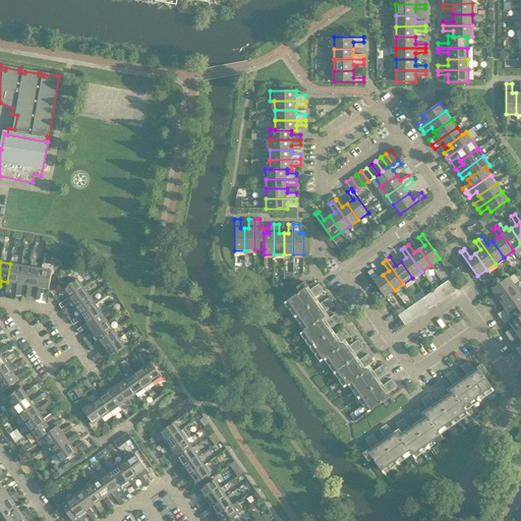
[(11,283),(17,284),(21,266),(10,264),(7,282),(5,293),(9,294),(11,283)]
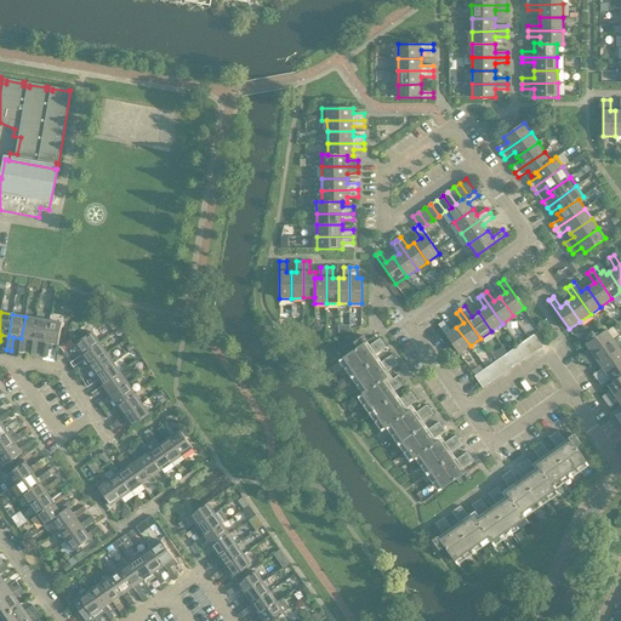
[(26,339),(33,340),(38,318),(26,317),(21,339),(18,352),(23,352),(26,339)]
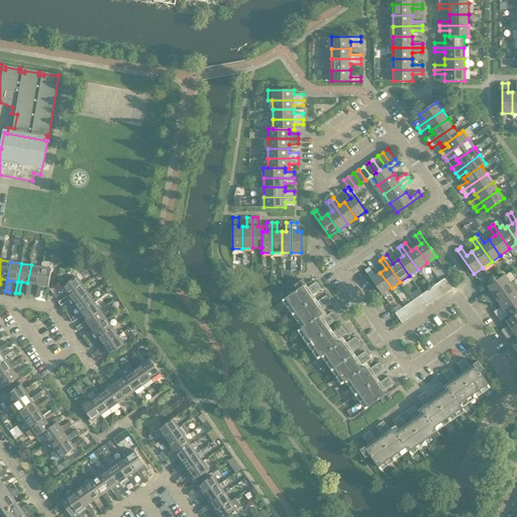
[(37,285),(41,267),(31,265),(27,283),(25,294),(29,295),(31,284),(37,285)]
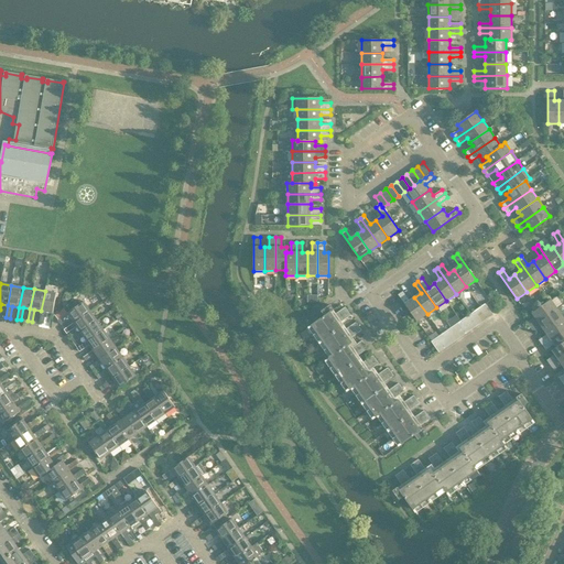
[(56,293),(45,291),(41,311),(39,323),(43,324),(45,312),(53,313),(56,293)]
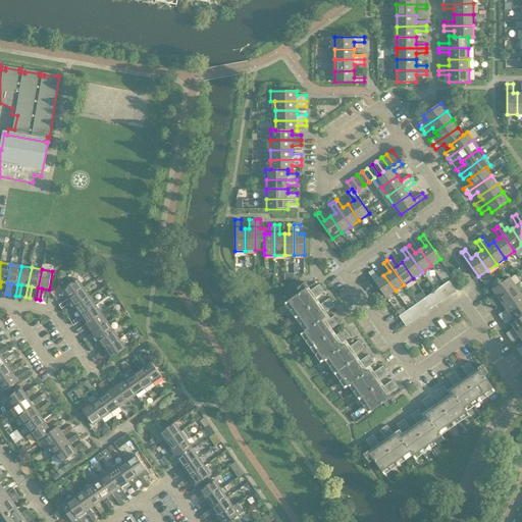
[(396,291),(383,275),(378,278),(372,270),(368,273),(385,298),(396,291)]
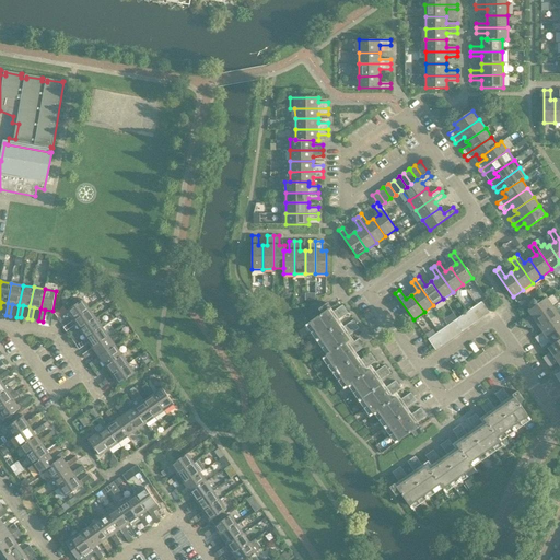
[(526,325),(553,306),(547,298),(528,311),(531,315),(523,321),(526,325)]
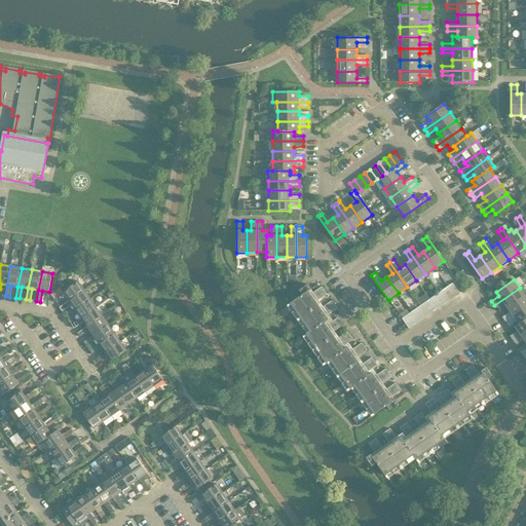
[(66,296),(69,301),(84,290),(78,282),(63,292),(63,293),(54,298),(53,299),(57,302),(66,296)]
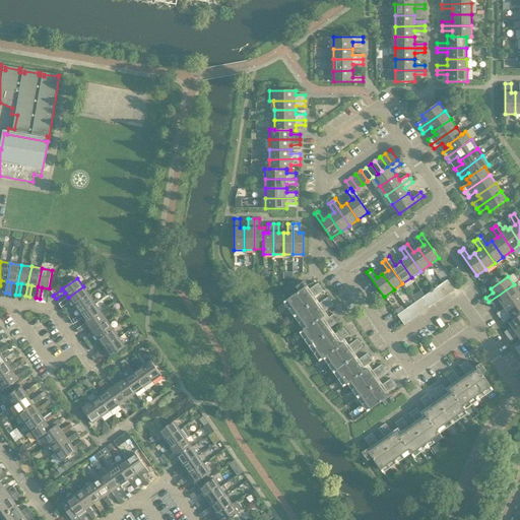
[(442,283),(449,294),(454,290),(447,280),(442,283)]
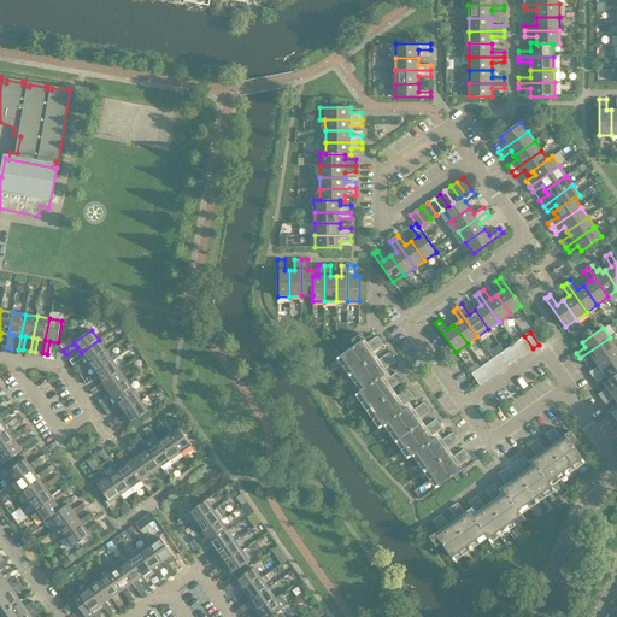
[(383,425),(388,423),(388,422),(404,411),(401,407),(413,398),(407,389),(395,399),(389,391),(403,381),(397,372),(383,382),(381,378),(386,375),(382,371),(395,362),(389,353),(376,362),(371,354),(383,345),(377,336),(365,345),(362,341),(365,339),(362,334),(352,340),(356,346),(341,356),(364,388),(359,392),(371,409),(383,425)]
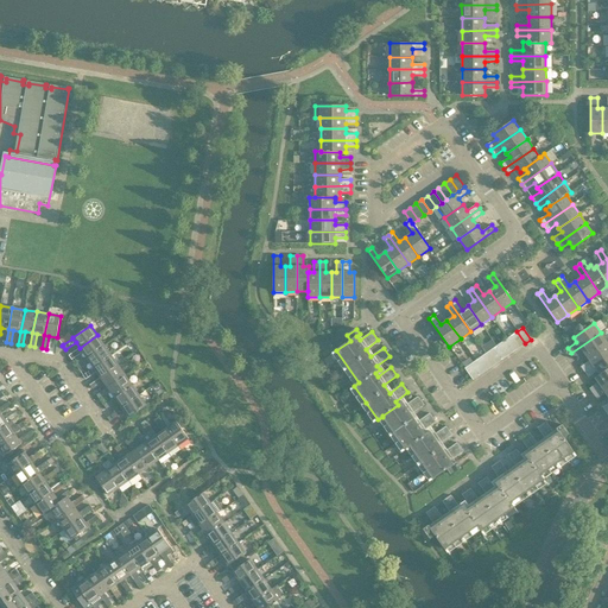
[(517,331),(511,336),(519,348),(525,343),(517,331)]
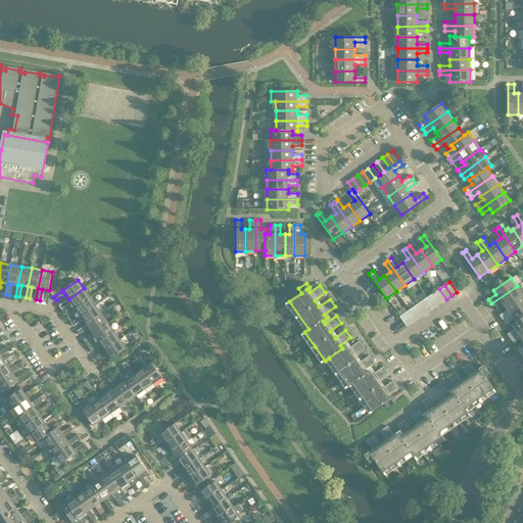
[(522,294),(517,286),(491,303),(494,308),(503,303),(505,306),(522,294)]
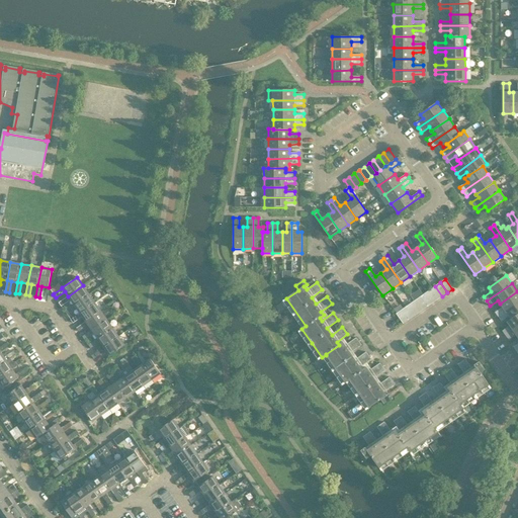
[(59,284),(51,289),(54,293),(62,288),(59,284)]
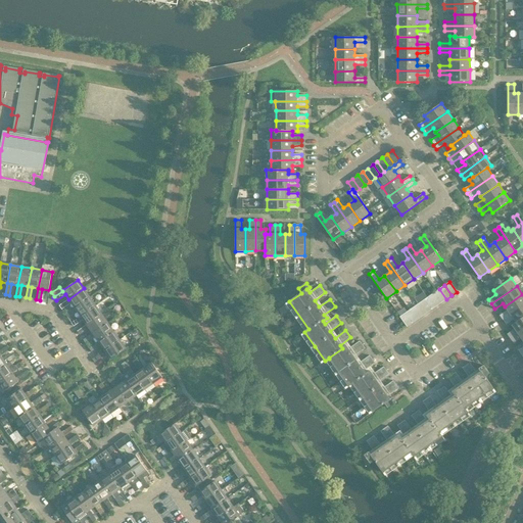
[(70,302),(75,307),(90,297),(84,288),(68,299),(59,305),(61,310),(70,302)]
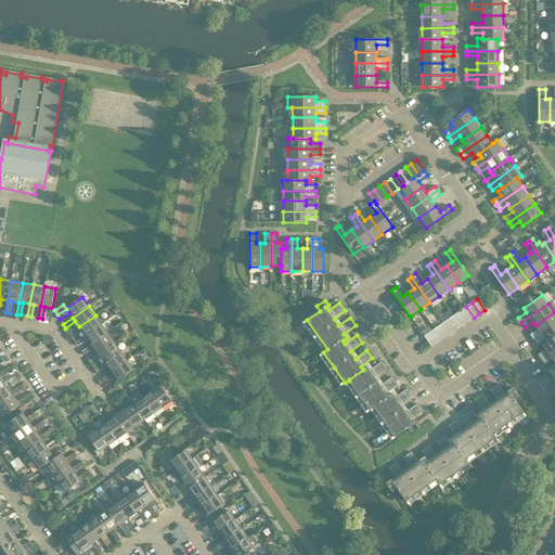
[(474,318),(466,307),(462,310),(468,321),(474,318)]
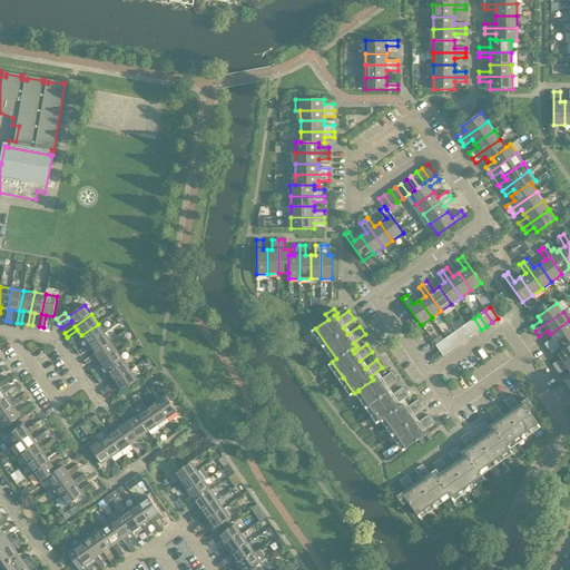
[(474,318),(469,323),(477,334),(481,330),(474,318)]
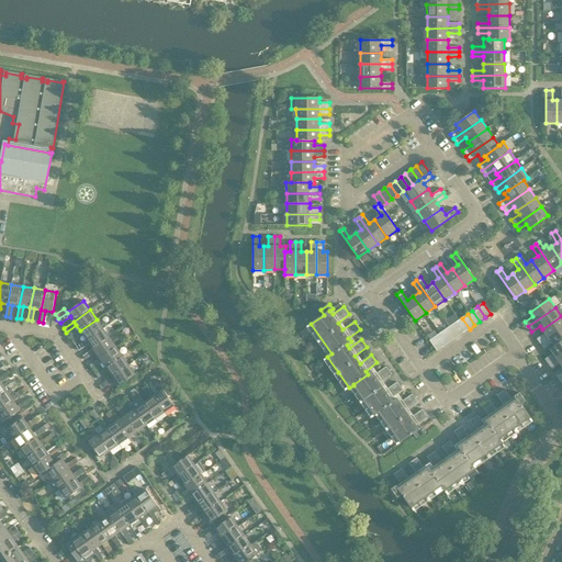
[(540,344),(561,328),(561,316),(542,329),(546,333),(537,339),(540,344)]
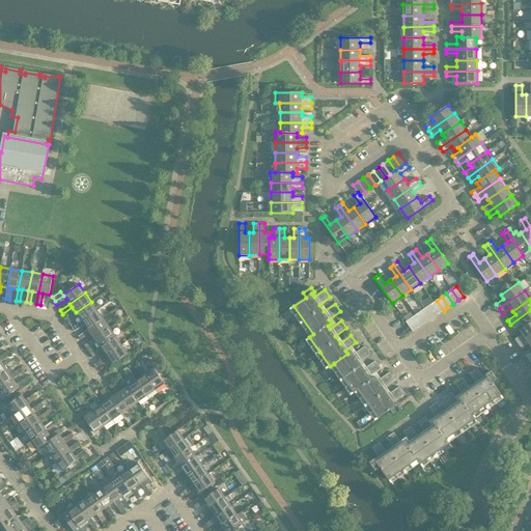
[(444,311),(437,301),(431,304),(439,314),(444,311)]
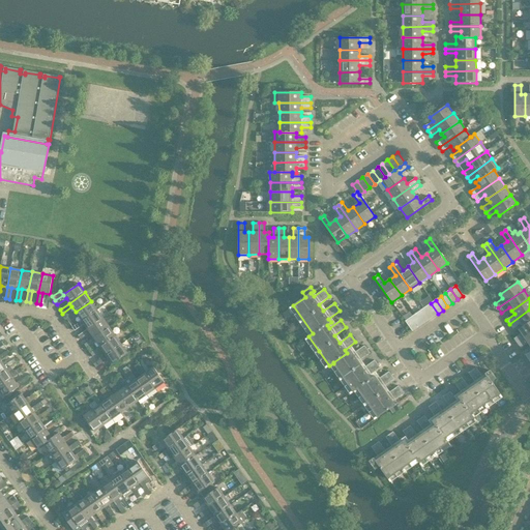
[(76,312),(66,319),(68,322),(78,316),(82,321),(97,310),(91,301),(76,312)]
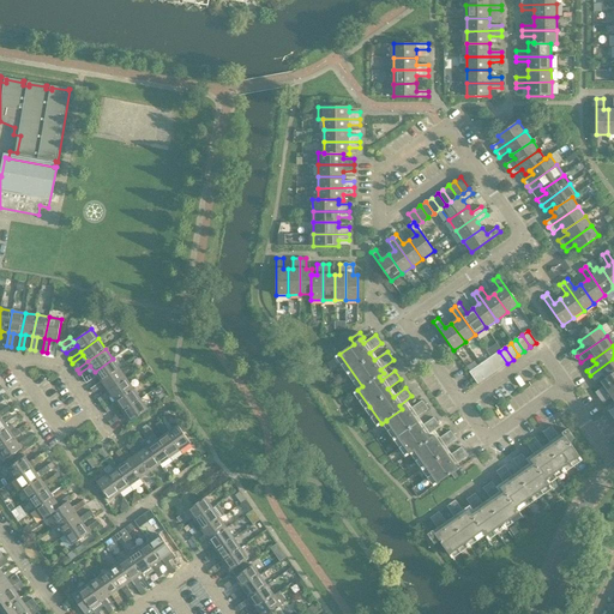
[(499,351),(493,355),(501,367),(507,363),(499,351)]
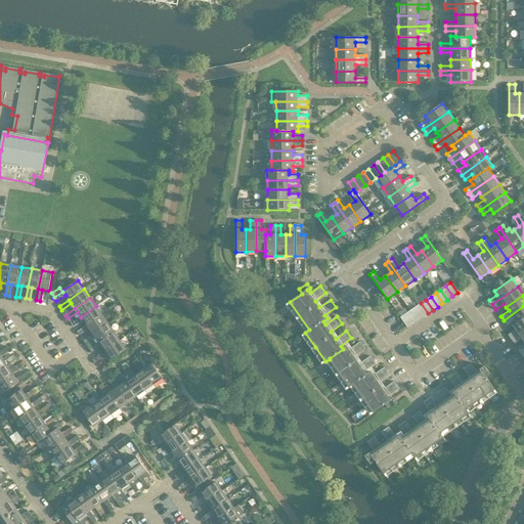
[(423,317),(428,313),(421,303),(416,307),(423,317)]
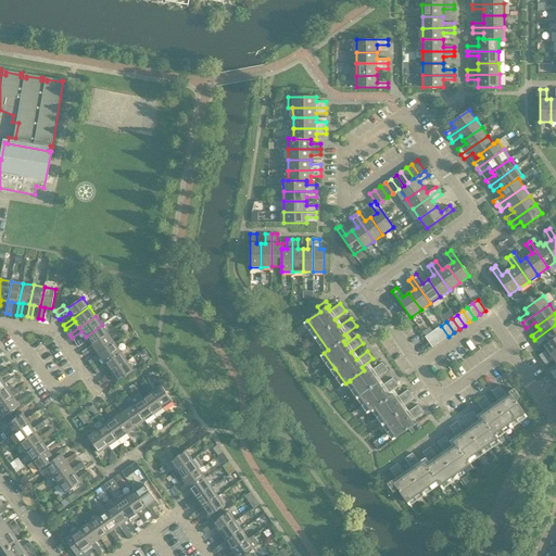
[(88,340),(92,345),(109,335),(102,325),(86,337),(76,343),(78,346),(88,340)]
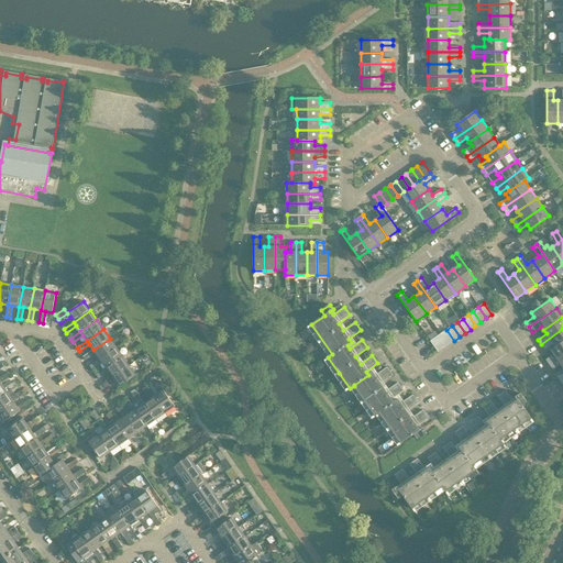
[(562,341),(562,329),(541,344),(544,350),(553,343),(555,346),(555,348),(562,341)]
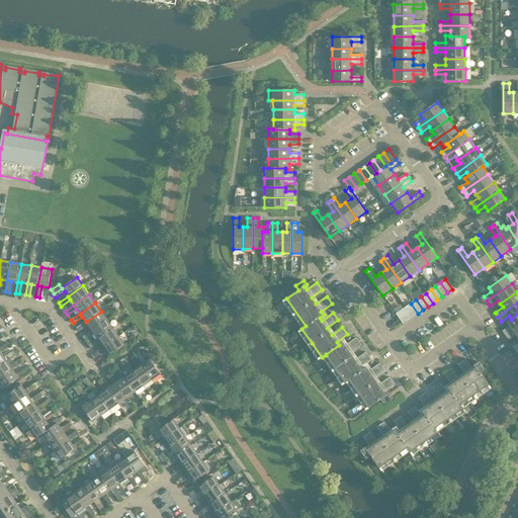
[(411,304),(406,307),(413,317),(418,314),(411,304)]
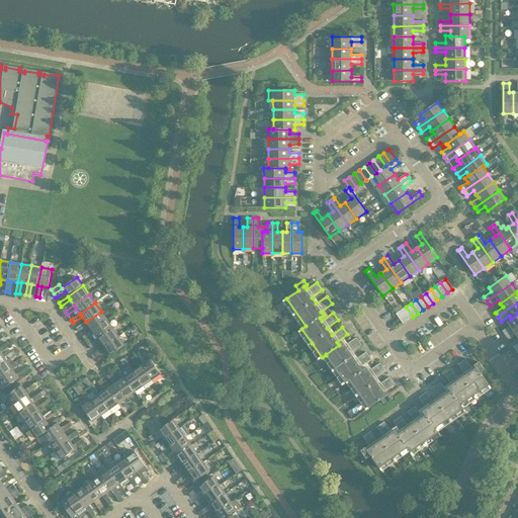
[(406,307),(402,310),(408,320),(413,317),(406,307)]
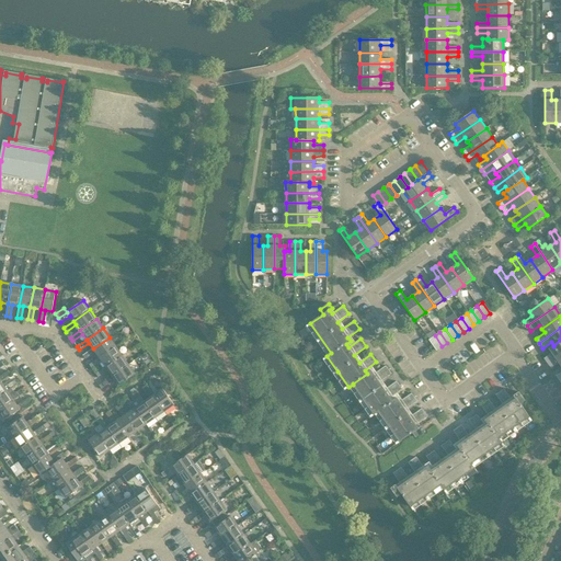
[(436,351),(442,346),(435,335),(428,340),(436,351)]
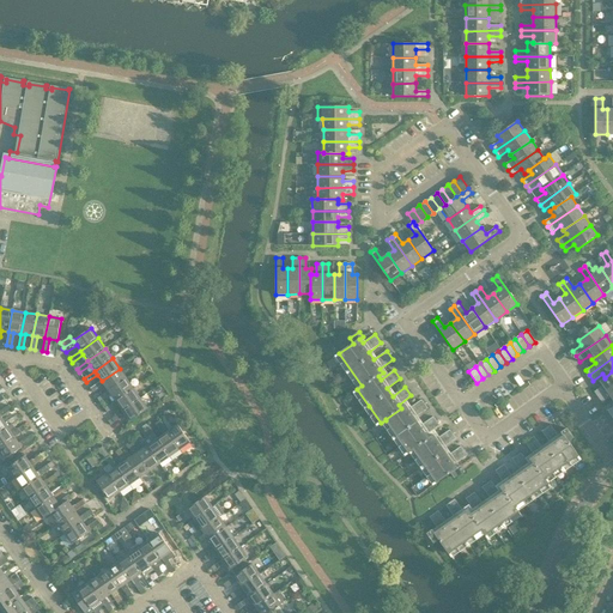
[(104,384),(109,390),(127,378),(120,369),(102,381),(91,388),(93,393),(104,384)]
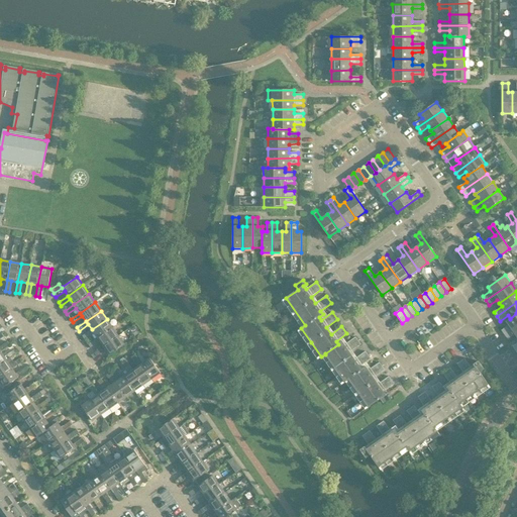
[(504,335),(516,325),(516,313),(510,319),(510,318),(506,321),(509,325),(501,330),(504,335)]
